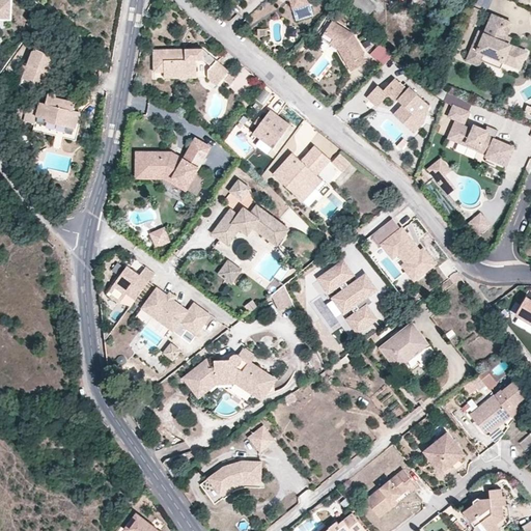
[(0,0),(0,18),(8,19),(8,0),(0,0)]
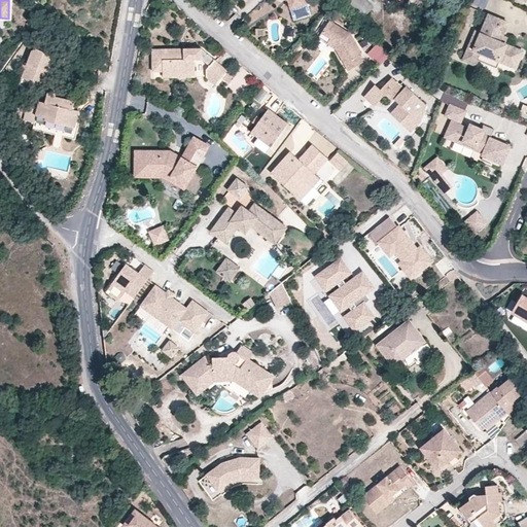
[(374,7),(365,0),(346,0),(346,1),(362,19),(374,7)]
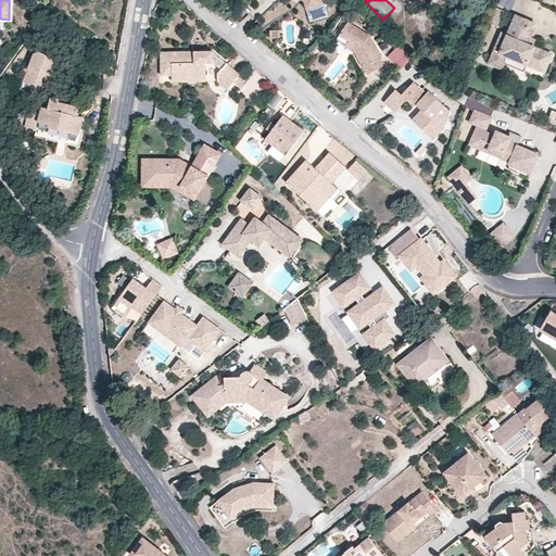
[(504,39),(498,37),(488,60),(501,65),(504,60),(513,55),(527,61),(534,64),(535,61),(538,58),(547,61),(552,50),(534,43),(528,40),(531,34),(535,21),(516,13),(507,32),(504,39)]
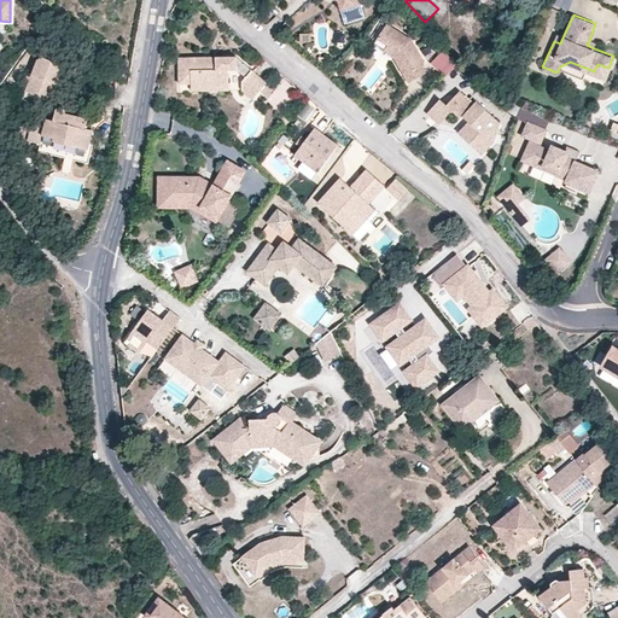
[(372,45),(384,52),(389,56),(390,65),(403,91),(420,81),(415,74),(420,70),(407,47),(382,30),(372,45)]
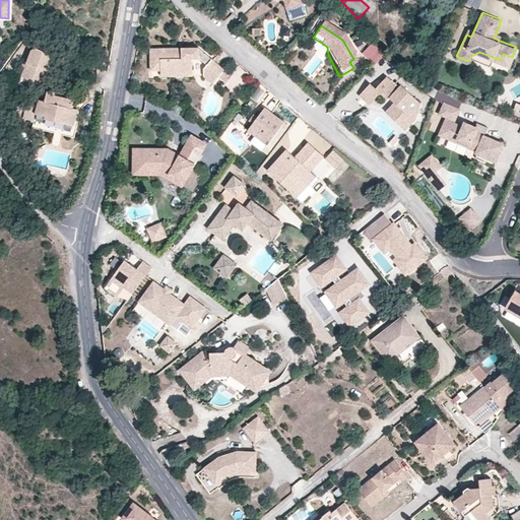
[(471,37),(474,29),(469,27),(466,35),(471,37)]
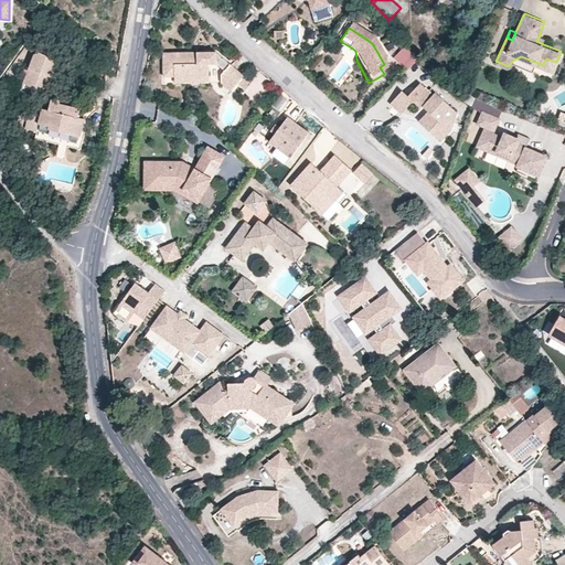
[(546,38),(540,34),(536,41),(543,44),(546,38)]
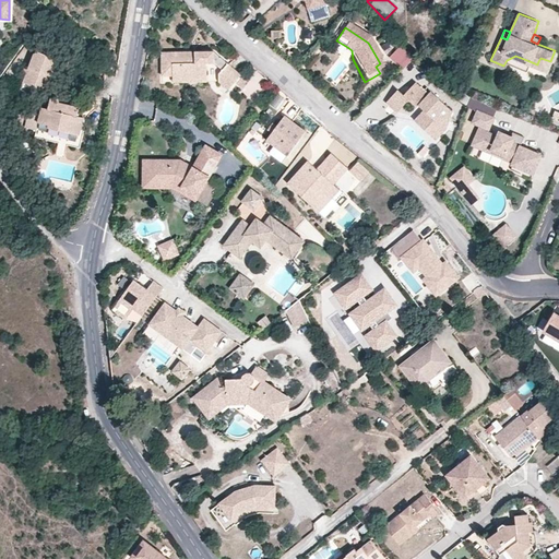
[(399,45),(389,57),(403,69),(413,58),(399,45)]
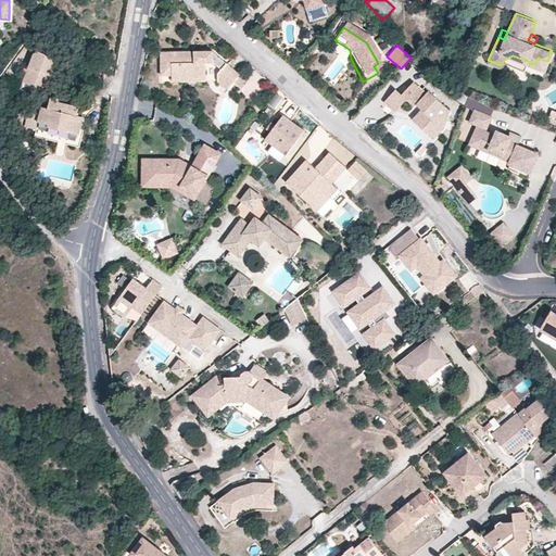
[(45,91),(59,60),(41,51),(35,54),(28,68),(26,73),(22,80),(45,91)]
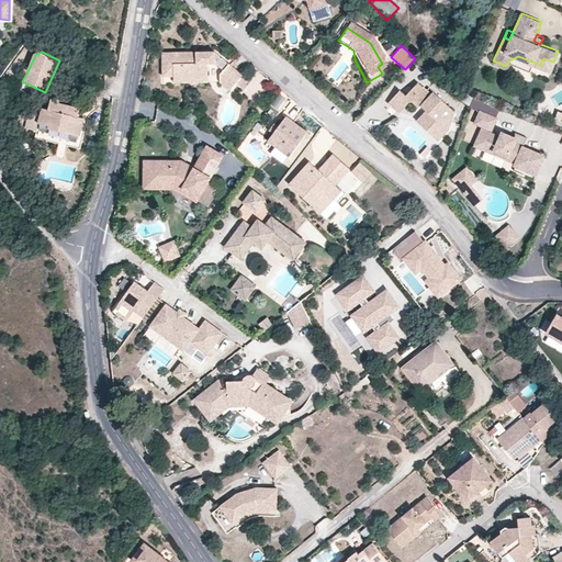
[(195,55),(195,52),(166,52),(166,76),(176,76),(176,78),(211,78),(211,64),(217,64),(225,70),(222,74),(222,82),(232,90),(244,76),(217,52),(200,52),(200,55),(195,55)]
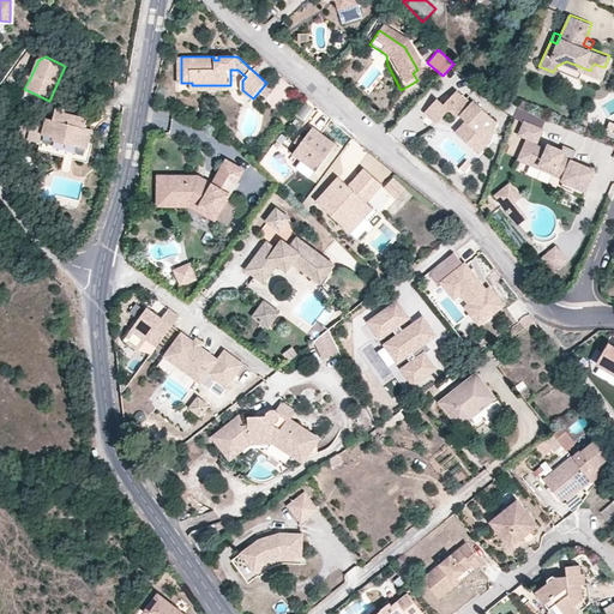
[(566,61),(557,66),(579,74),(582,67),(566,61)]
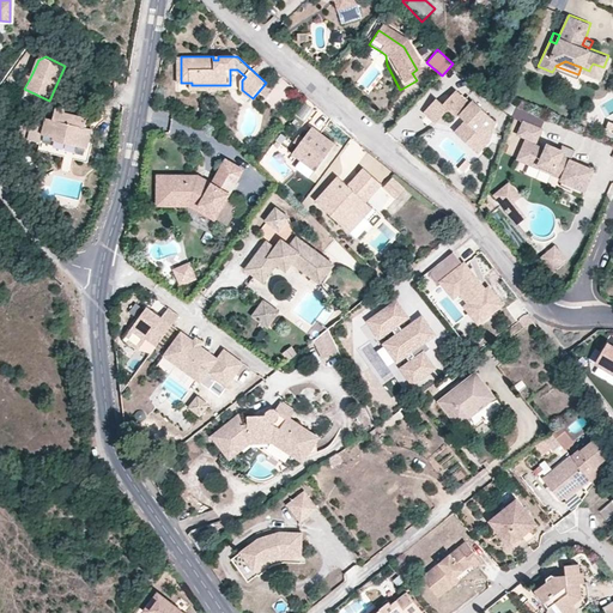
[(590,67),(589,71),(600,76),(604,67),(593,64),(590,67)]
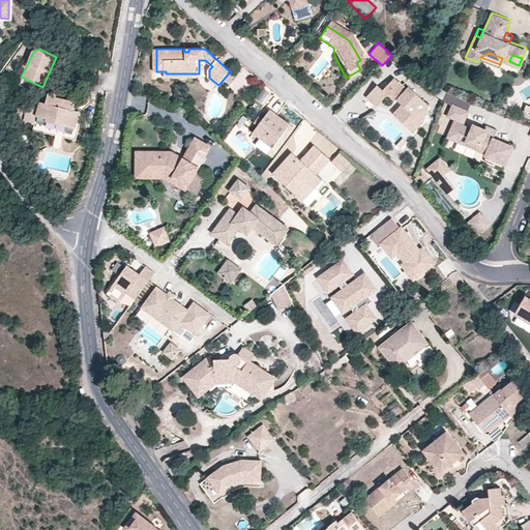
[(230,83),(237,90),(252,76),(244,68),(230,83)]
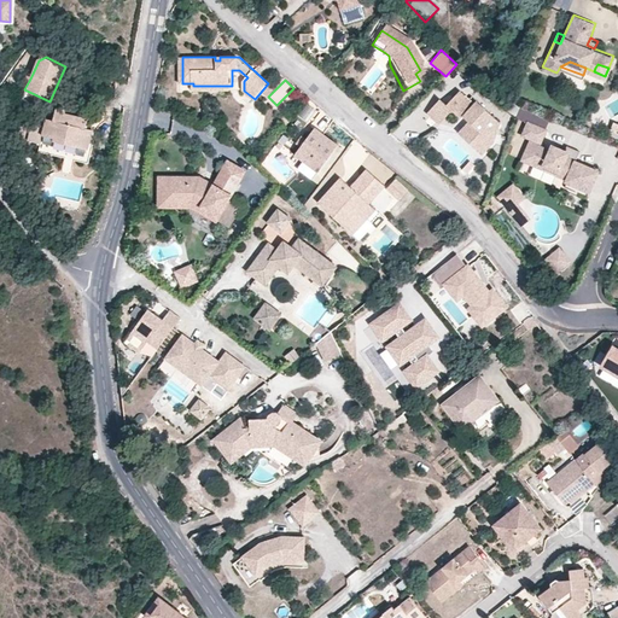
[(500,123),(472,97),(468,99),(460,91),(447,105),(439,99),(426,114),(438,124),(452,111),(460,118),(462,116),(468,122),(474,123),(483,130),(470,144),(482,155),(494,143),(500,123)]
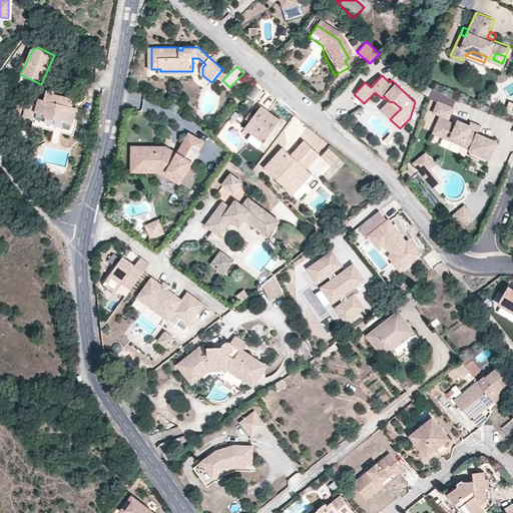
[(67,119),(71,107),(69,106),(71,99),(54,94),(54,91),(46,89),(44,100),(38,98),(34,113),(45,116),(45,118),(52,120),(50,130),(73,136),(76,125),(72,124),(64,122),(67,119)]
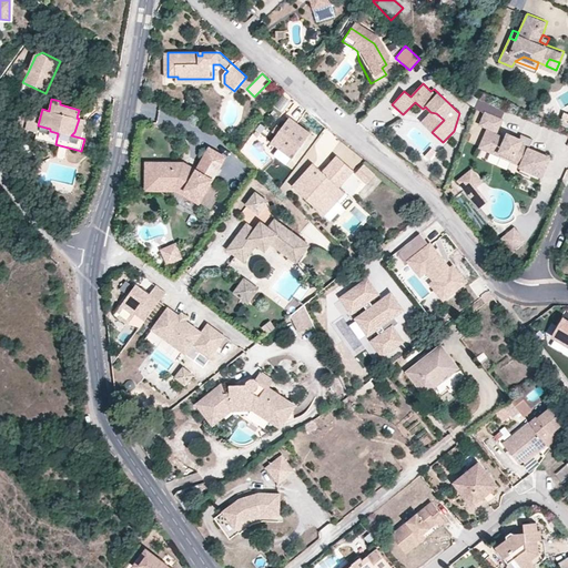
[(84,120),(87,112),(79,110),(77,118),(79,119),(84,120)]
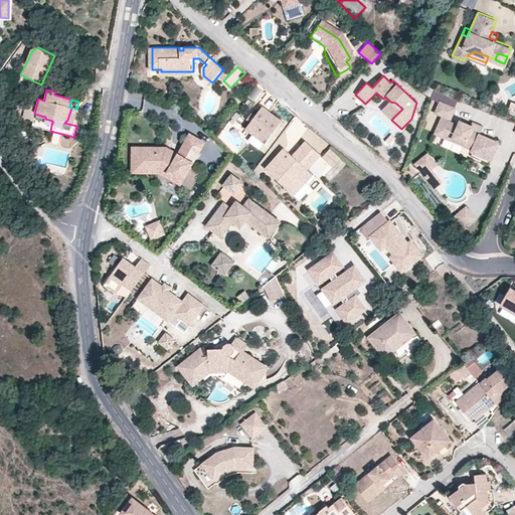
[(391,120),(402,109),(395,103),(390,102),(381,111),(391,120)]
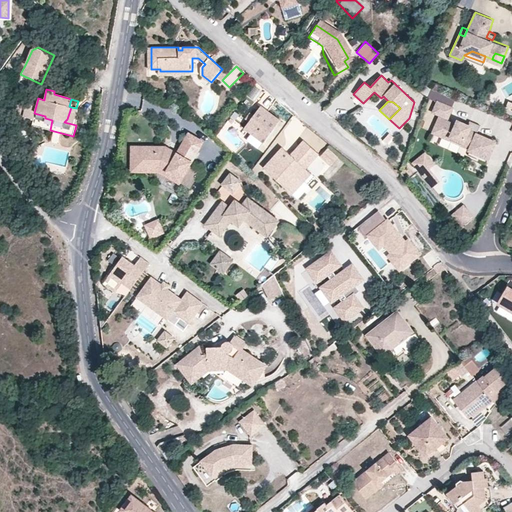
[(450,108),(437,102),(433,111),(440,114),(432,132),(470,149),(465,157),(470,160),(466,170),(479,175),(493,142),(475,134),(479,125),(468,121),(466,125),(457,121),(455,125),(444,121),(450,108)]
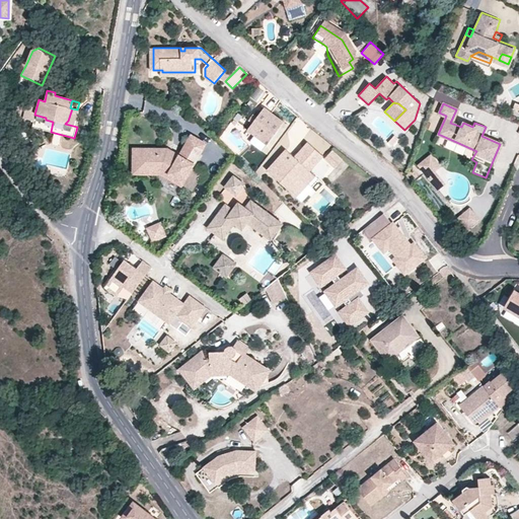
[(74,122),(77,109),(72,108),(68,121),(74,122)]
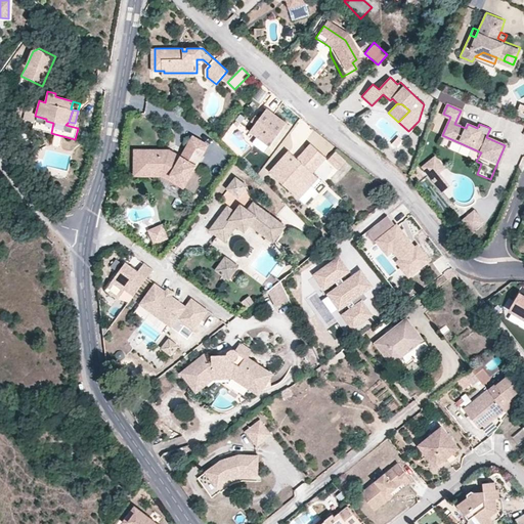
[(286,124),(266,110),(250,132),(270,146),(286,124)]
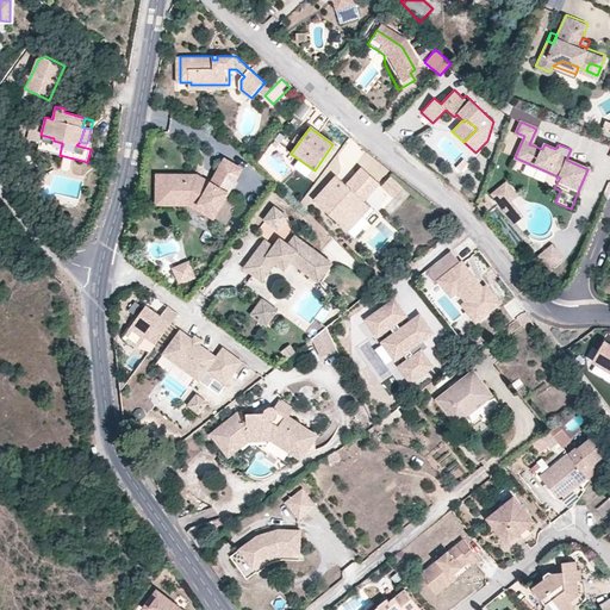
[(50,153),(54,141),(54,138),(41,135),(37,149),(50,153)]
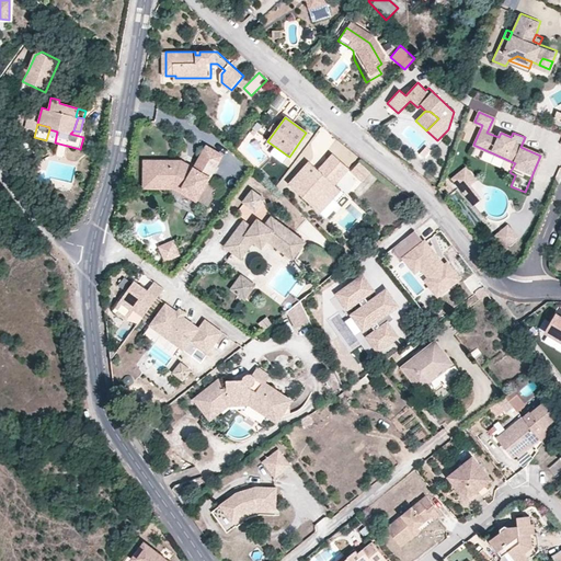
[(55,142),(57,132),(49,129),(46,140),(55,142)]
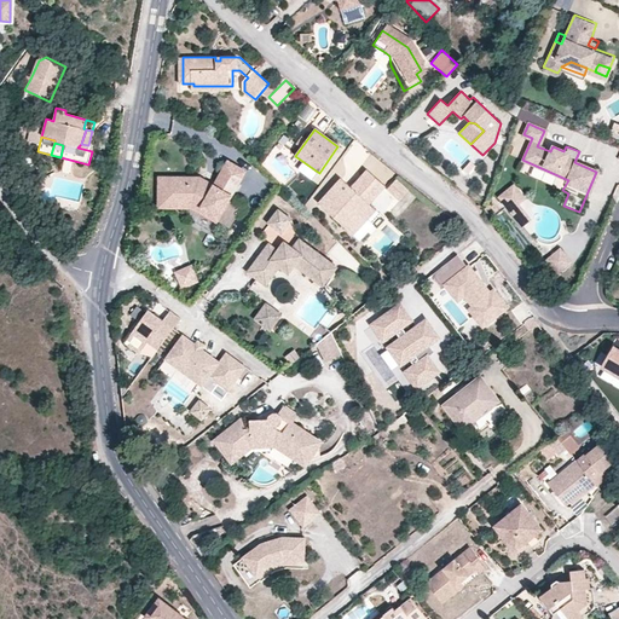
[(229,161),(220,177),(237,186),(247,172),(229,161)]
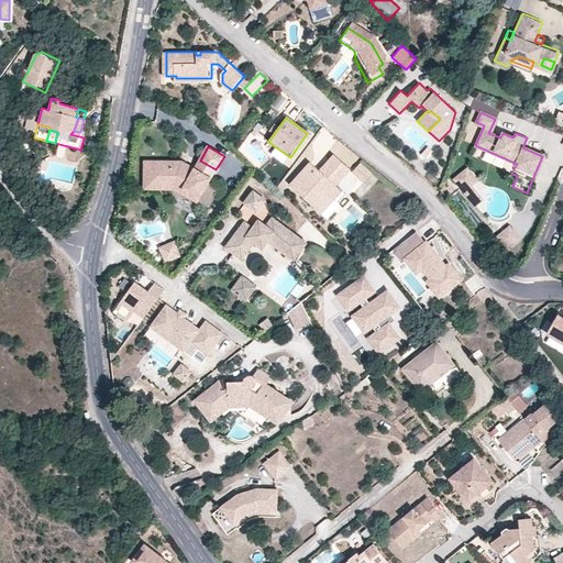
[(50,155),(37,162),(35,168),(40,169),(46,170),(48,159),(50,155)]
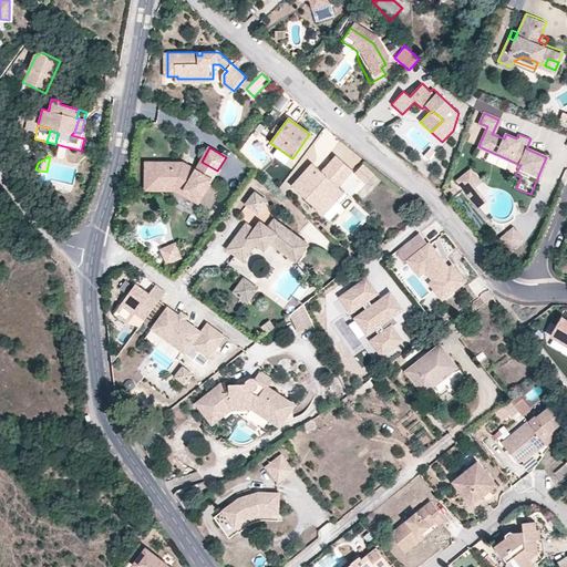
[(313,165),(294,187),(320,210),(332,197),(337,202),(346,193),(339,187),(353,172),(337,157),(326,169),(328,172),(326,175),(323,173),(313,165)]
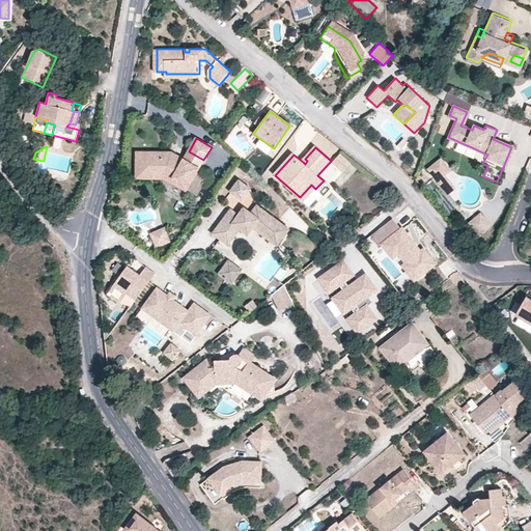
[(162,155),(162,152),(138,152),(138,172),(161,173),(162,170),(174,177),(174,183),(187,189),(203,160),(189,151),(185,159),(183,163),(175,160),(173,155),(162,155)]
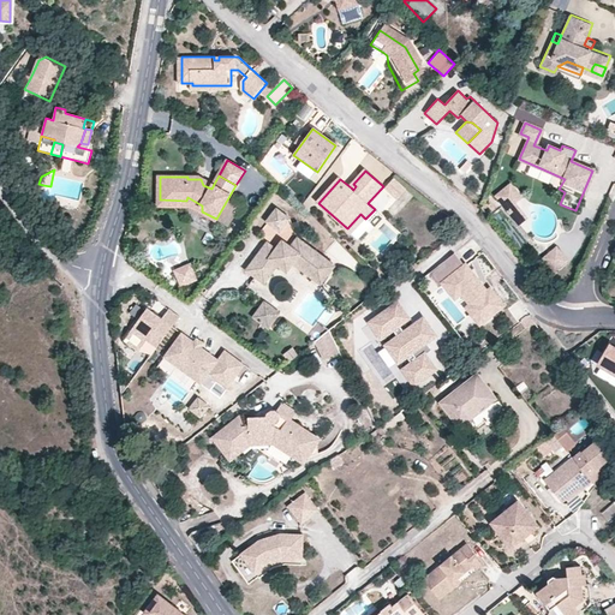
[(187,175),(187,177),(187,179),(201,179),(203,185),(212,189),(214,184),(201,175),(187,175)]
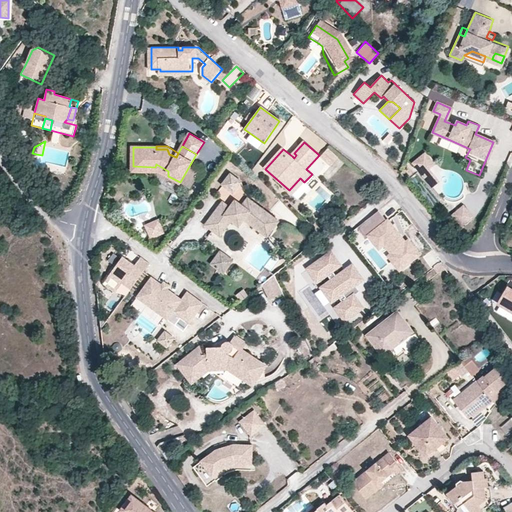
[(338,158),(328,148),(320,157),(330,167),(338,158)]
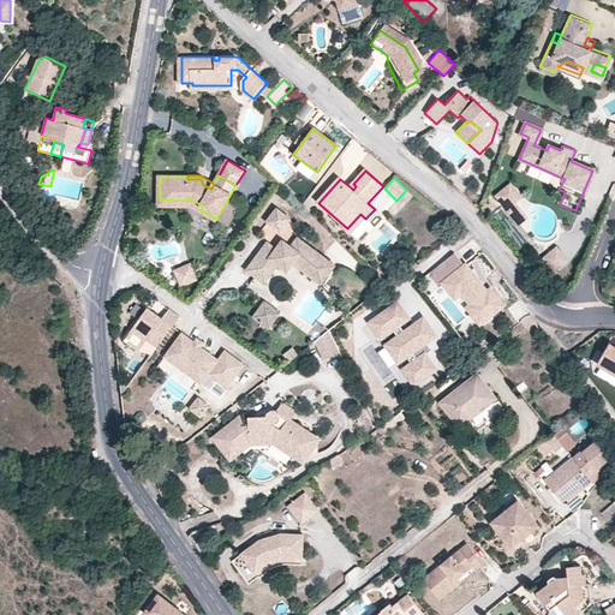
[(514,201),(520,196),(508,181),(491,193),(503,209),(507,207),(514,201)]
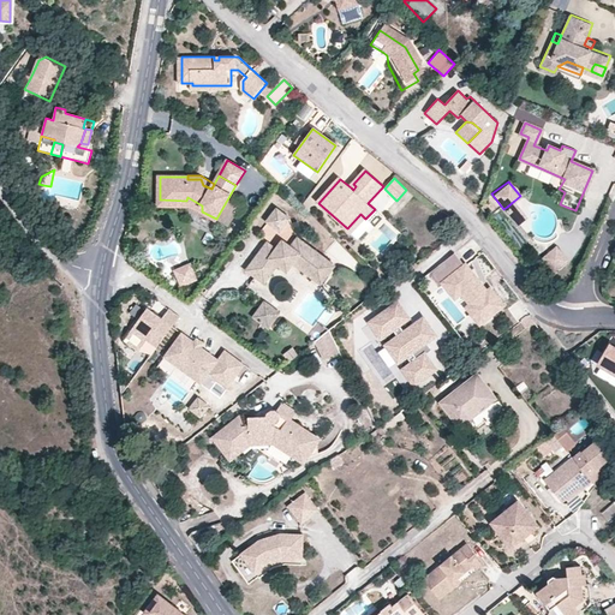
[(186,201),(160,199),(159,204),(190,206),(202,212),(202,206),(187,197),(186,201)]
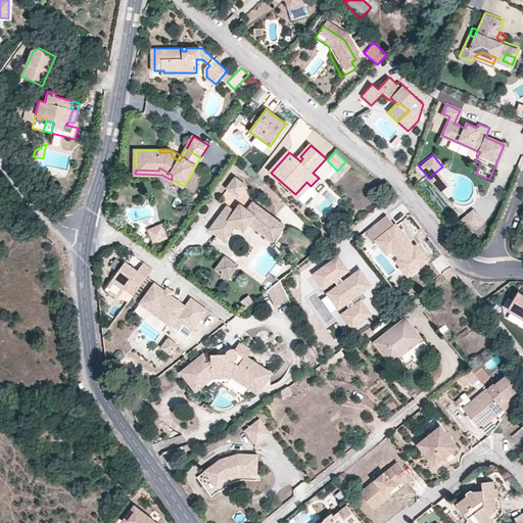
[(447,184),(437,171),(431,176),(441,188),(447,184)]
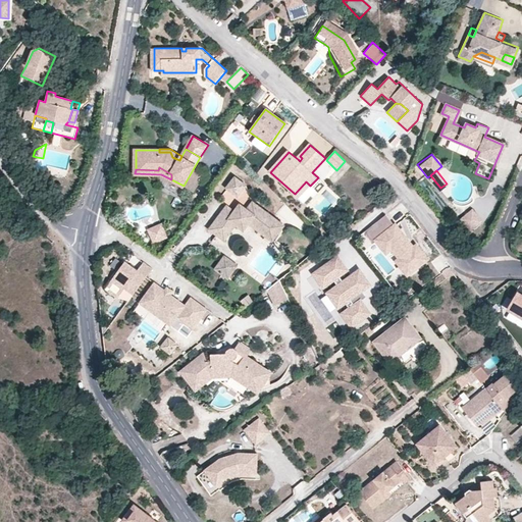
[(248,186),(238,178),(228,190),(240,197),(248,186)]
